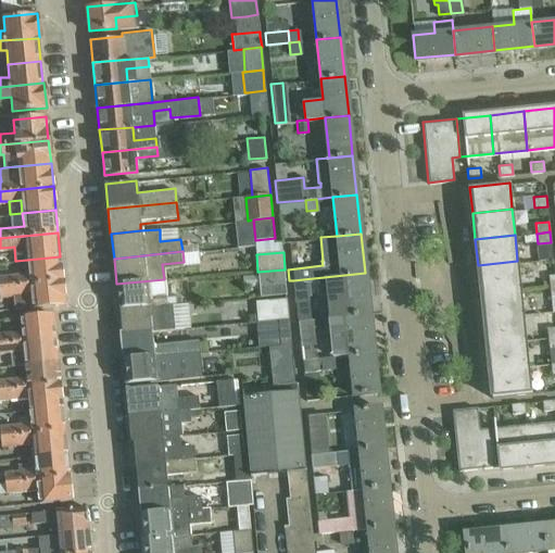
[(60,256),(27,260),(28,273),(0,275),(0,286),(62,280),(60,256)]
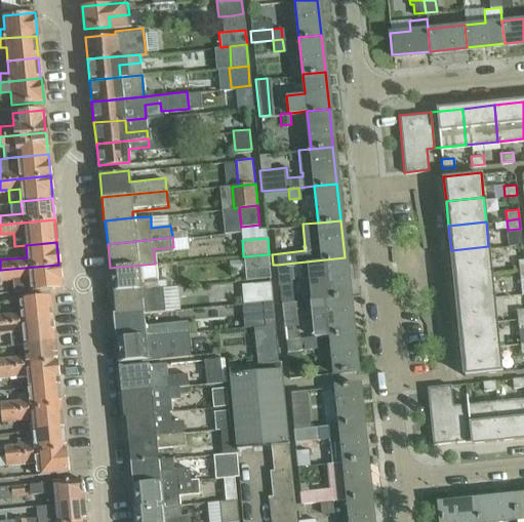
[(491,272),(488,246),(451,250),(453,275),(491,272)]
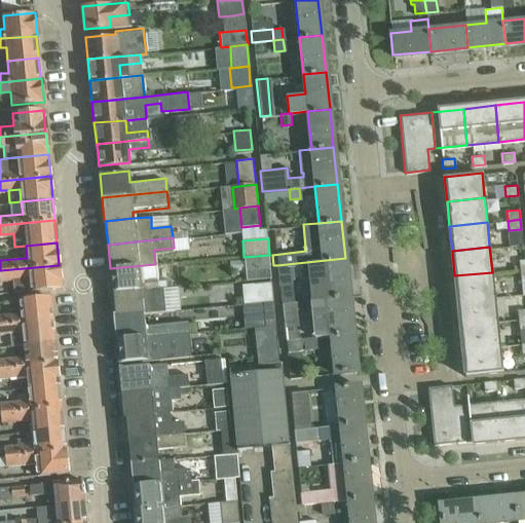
[(272,276),(270,257),(244,260),(246,278),(272,276)]
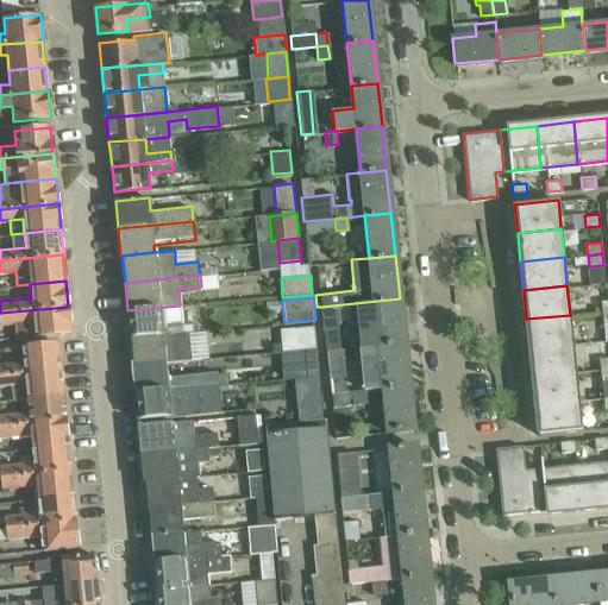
[(400,298),(355,303),(359,346),(378,345),(403,341),(400,298)]
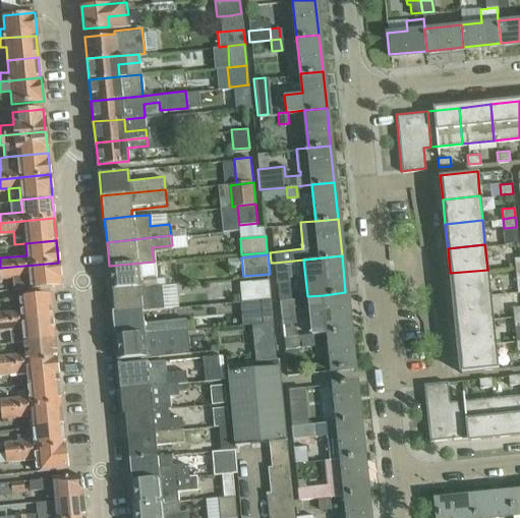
[(154,262),(109,266),(111,290),(156,285),(155,276),(154,262)]
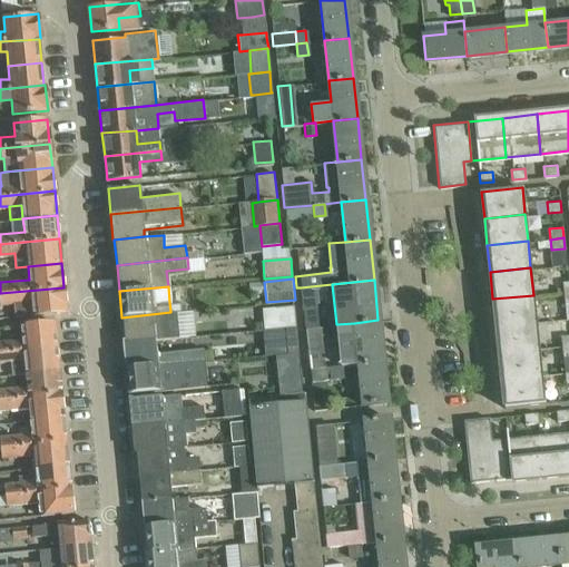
[(311,286),(301,287),(303,302),(313,301),(311,286)]
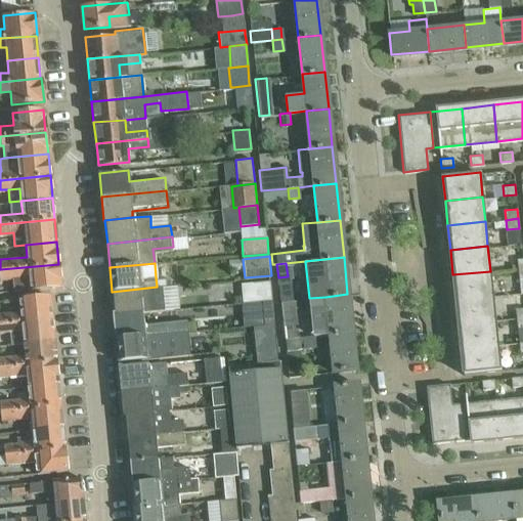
[(58,264),(0,269),(0,278),(29,275),(30,289),(61,286),(58,264)]
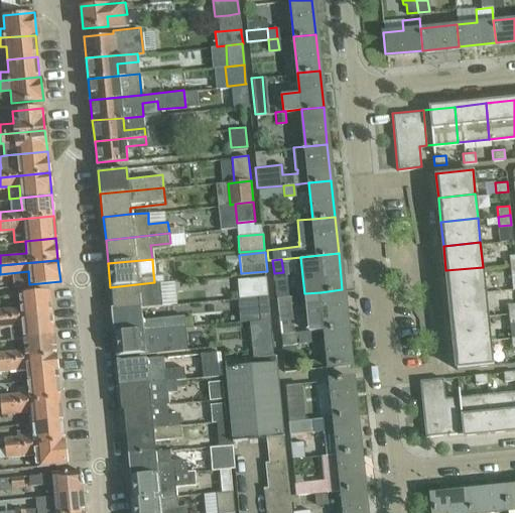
[(483,267),(445,270),(448,294),(485,291),(483,267)]
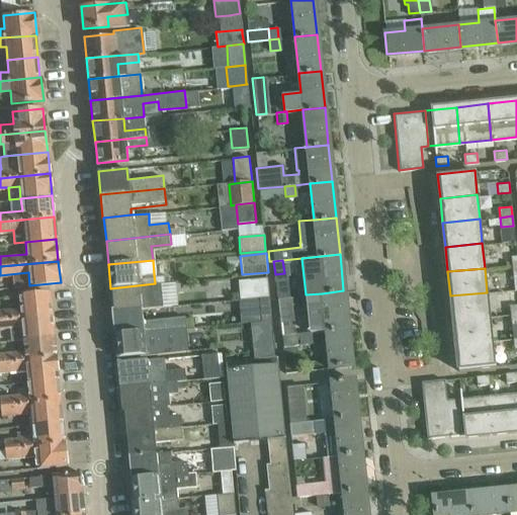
[(234,298),(270,294),(268,277),(233,281),(234,298)]
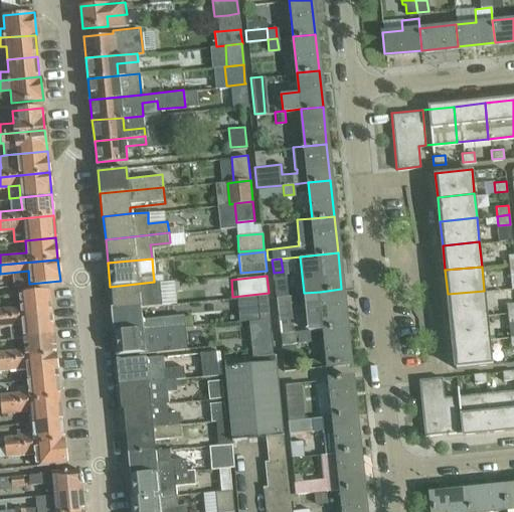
[(155,291),(154,282),(110,287),(112,308),(139,305),(156,303),(155,291)]
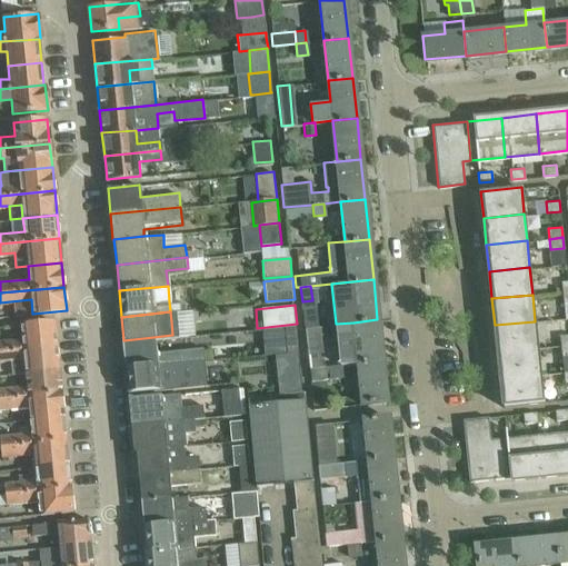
[(377,319),(354,323),(358,363),(381,359),(377,319)]
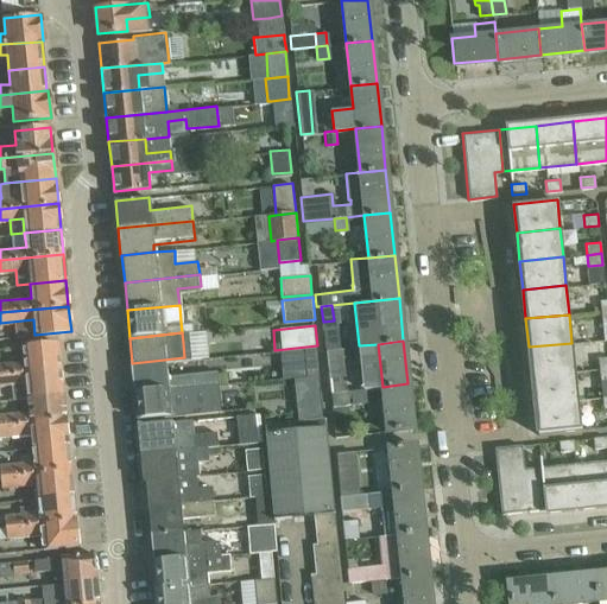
[(23,361),(0,362),(0,373),(61,368),(57,342),(21,345),(23,361)]
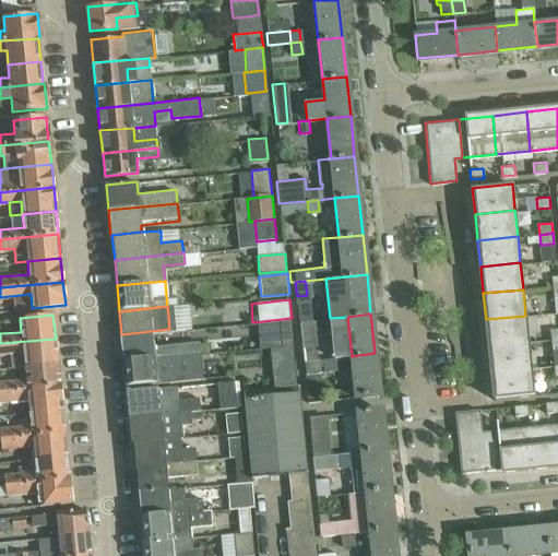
[(529,342),(525,316),(486,319),(488,345),(529,342)]
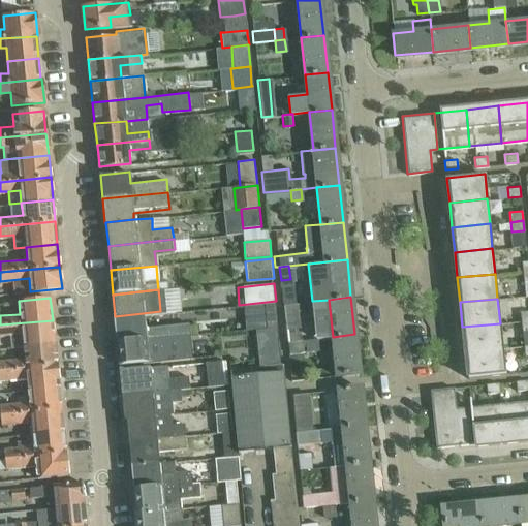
[(287,341),(301,340),(297,303),(283,304),(287,341)]
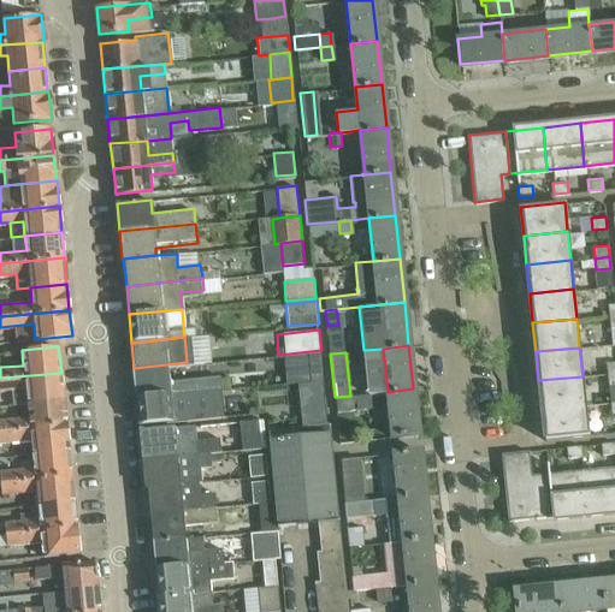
[(166,364),(134,368),(131,368),(135,397),(220,387),(218,374),(169,380),(166,364)]
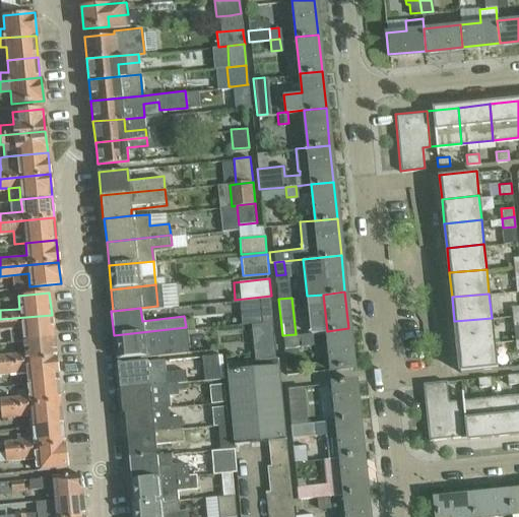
[(52,315),(0,319),(0,329),(21,327),(22,339),(54,336),(52,315)]
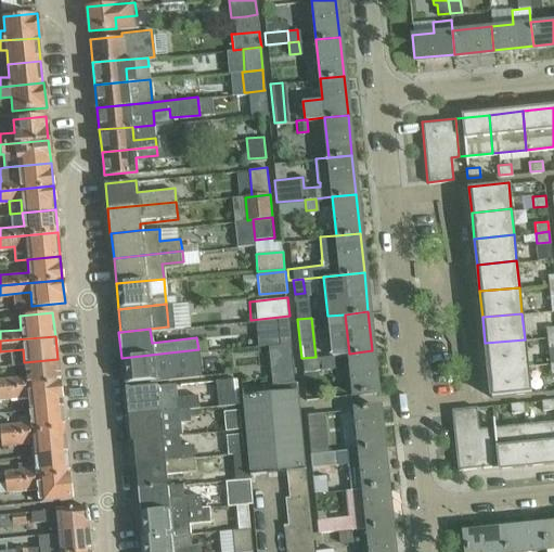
[(527,366),(525,339),(485,343),(488,369),(527,366)]
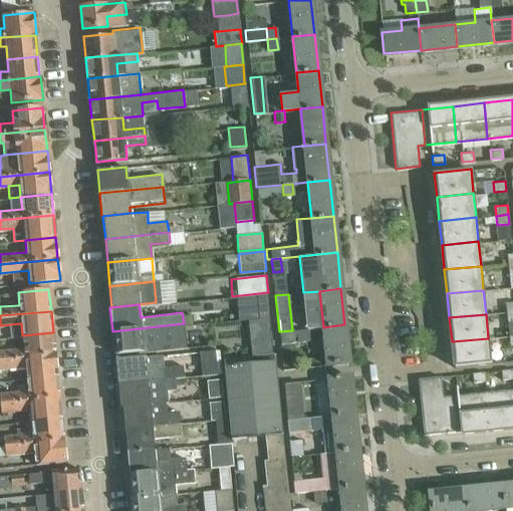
[(185,337),(184,323),(112,331),(115,353),(144,350),(143,342),(185,337)]
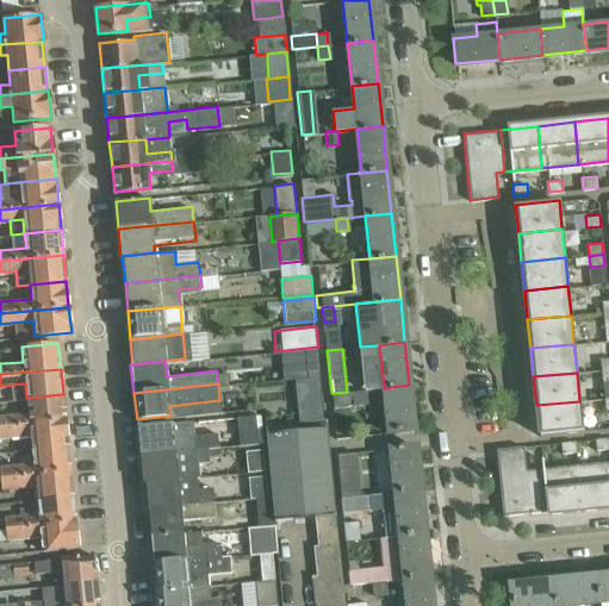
[(414,429),(409,385),(384,388),(387,432),(414,429)]
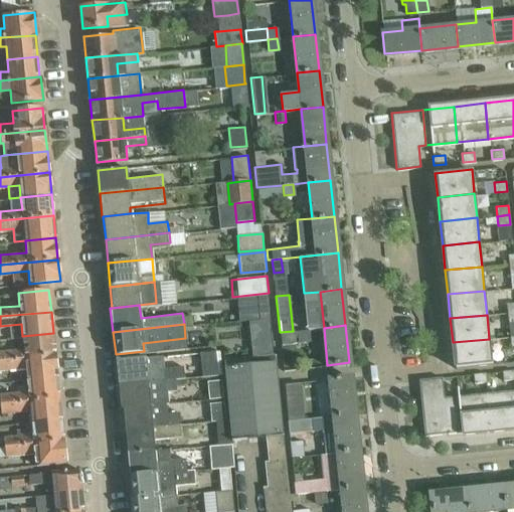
[(293,331),(280,332),(281,343),(309,340),(308,329),(293,331)]
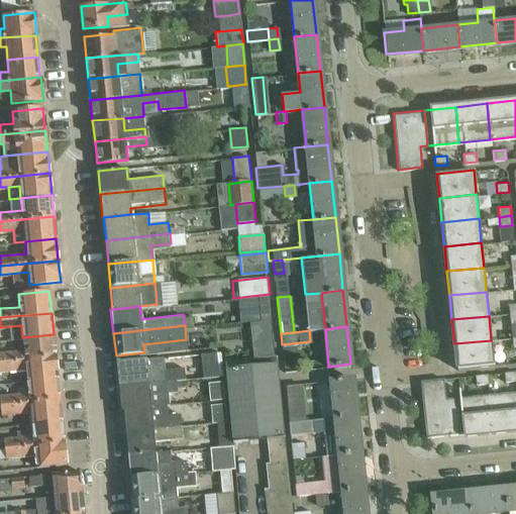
[(24,350),(0,351),(0,361),(56,355),(54,334),(22,337),(24,350)]
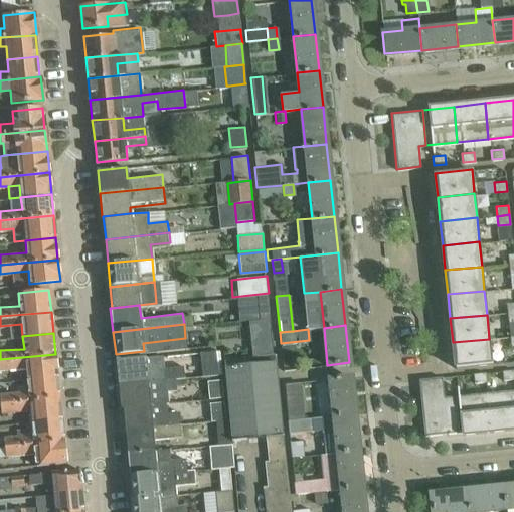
[(271,338),(250,340),(252,356),(273,354),(271,338)]
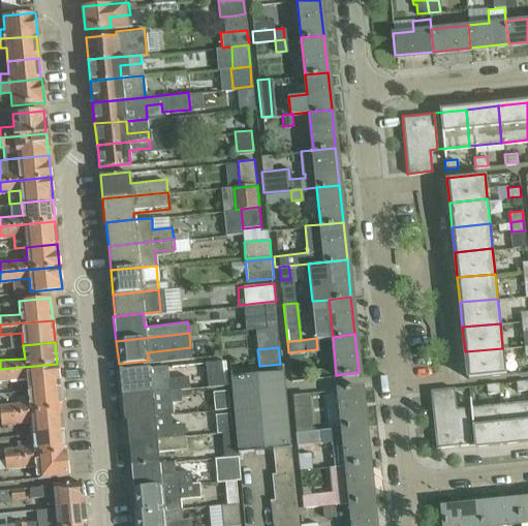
[(502,348),(465,351),(467,377),(505,373),(502,348)]
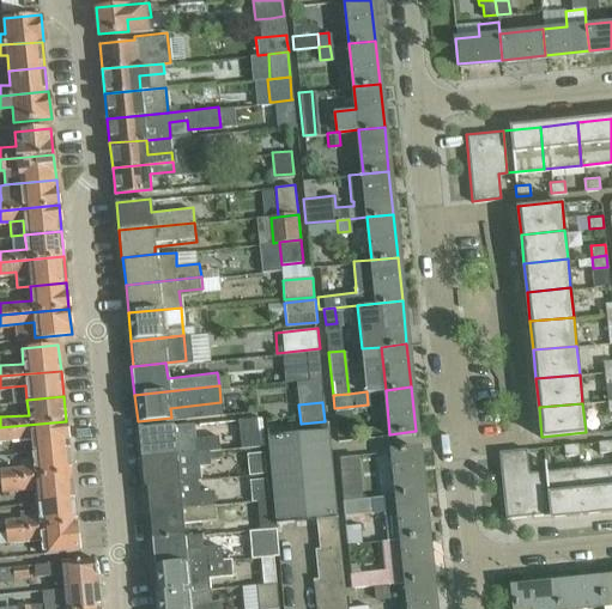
[(247,446),(256,445),(254,416),(243,418),(247,446)]
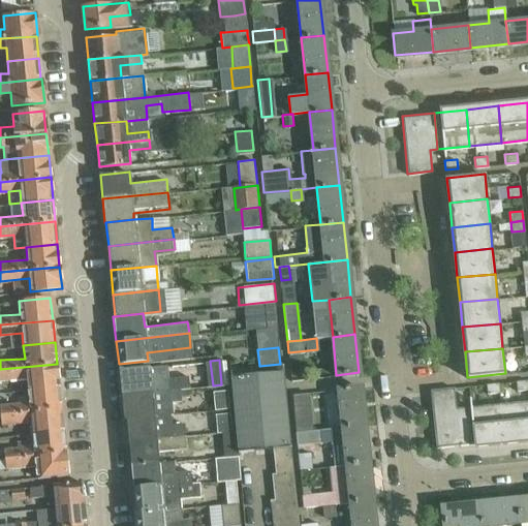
[(57,364),(0,369),(0,378),(27,377),(28,389),(59,385),(57,364)]
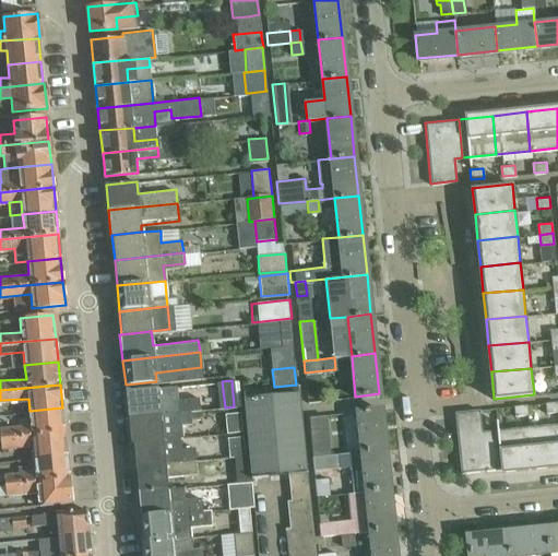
[(176,386),(157,387),(127,390),(129,416),(189,411),(201,410),(200,399),(177,401),(176,386)]
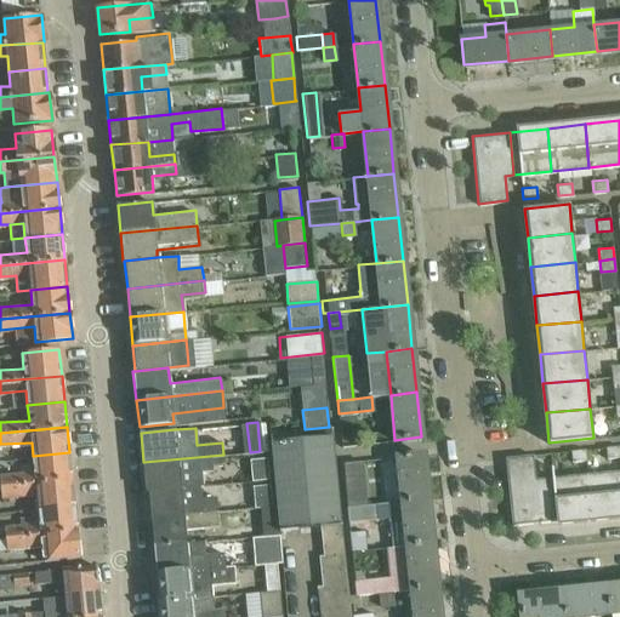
[(350,616),(341,524),(333,435),(271,441),(279,530),(320,526),(324,554),(319,555),(323,586),(318,586),(320,616),(350,616)]
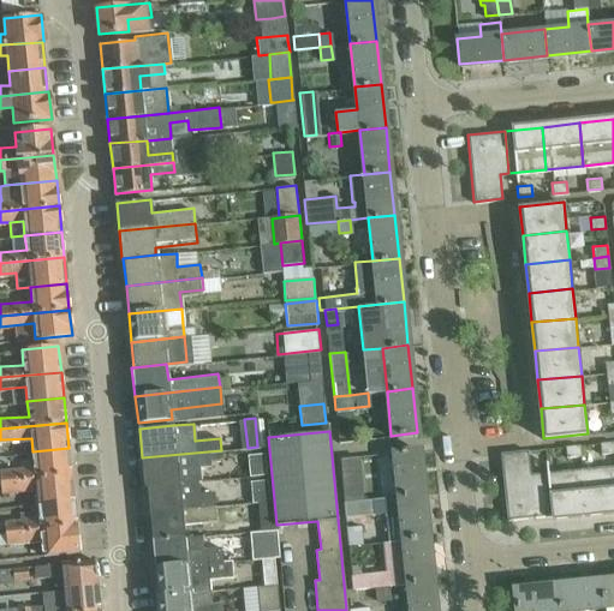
[(598,442),(600,453),(613,450),(613,445),(613,441),(598,442)]
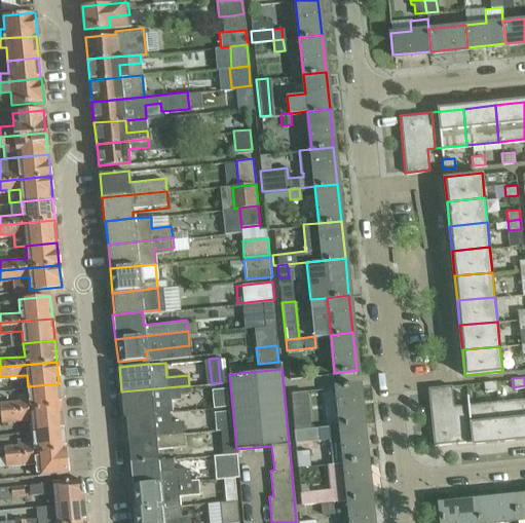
[(483,381),(484,390),(496,388),(495,380),(483,381)]
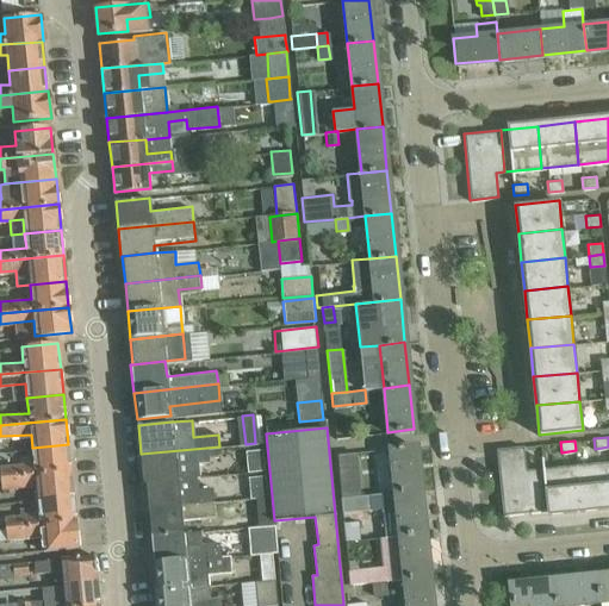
[(68,444),(32,448),(33,463),(0,466),(0,478),(70,469),(68,444)]
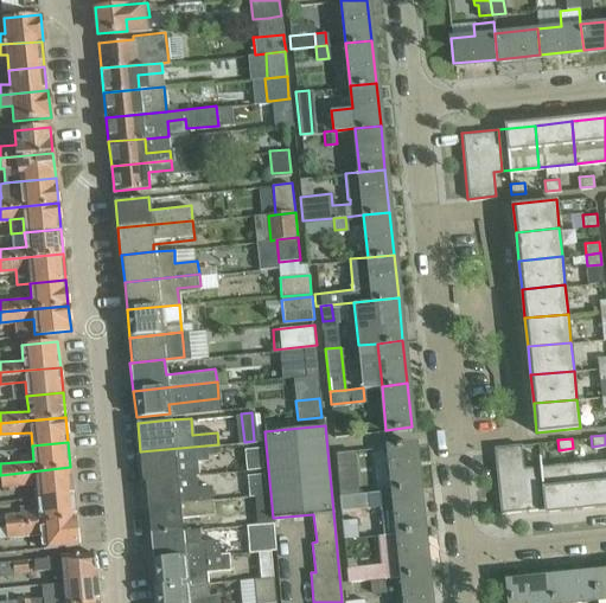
[(391,489),(418,487),(413,443),(388,446),(391,489)]
